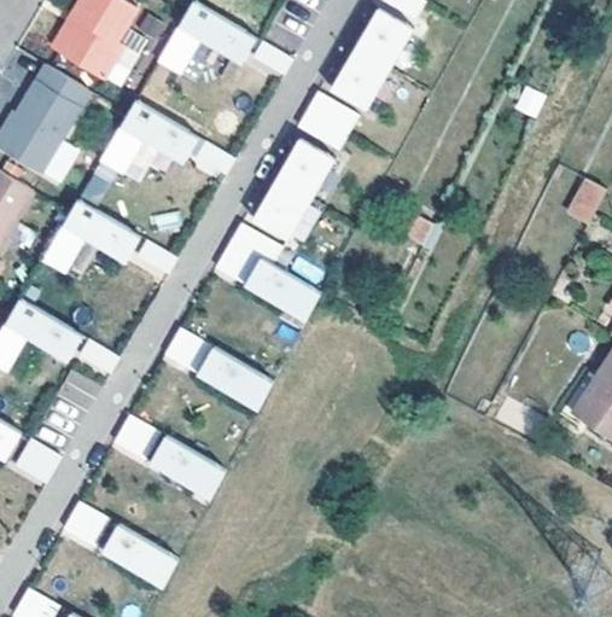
[(76,0),(68,15),(76,19),(57,52),(102,77),(121,46),(111,40),(132,5),(123,0),(76,0)]
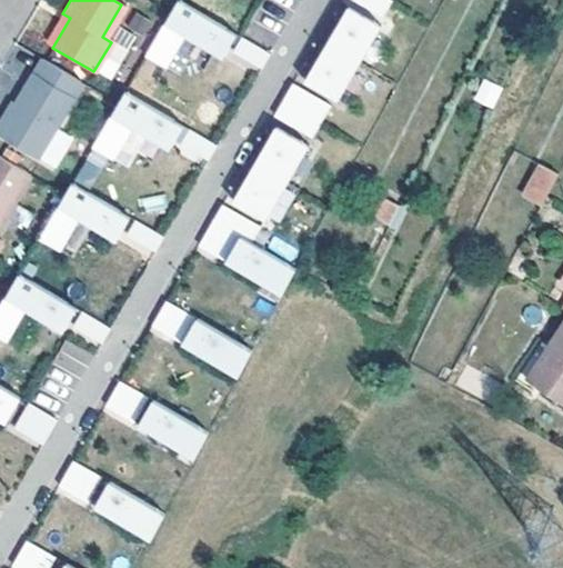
[(178,0),(147,56),(164,66),(183,33),(221,56),(234,33),(178,0)]
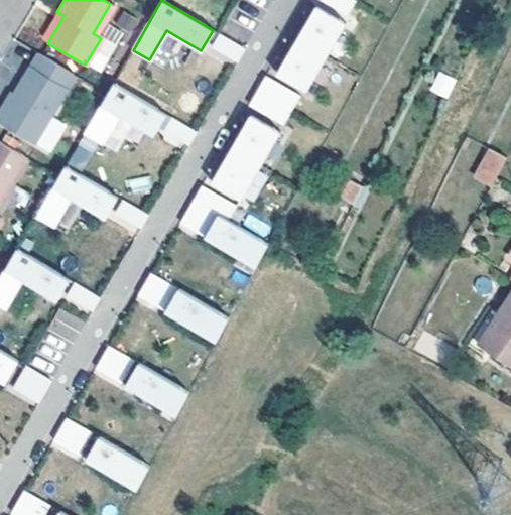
[(251,20),(263,1),(260,0),(240,0),(234,9),(251,20)]
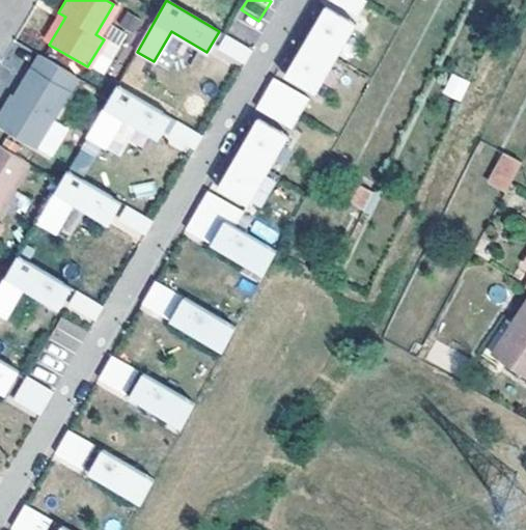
[(358,0),(323,0),(354,18),(362,2),(358,0)]
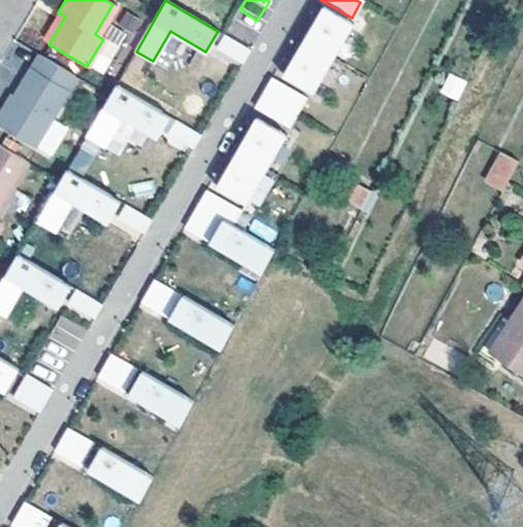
[(349,24),(321,7),(311,25),(301,41),(330,59),(349,24)]
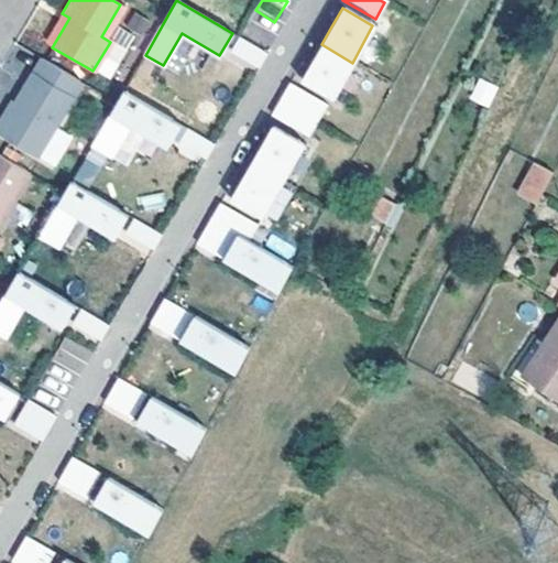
[(139,36),(146,22),(128,12),(120,26),(139,36)]
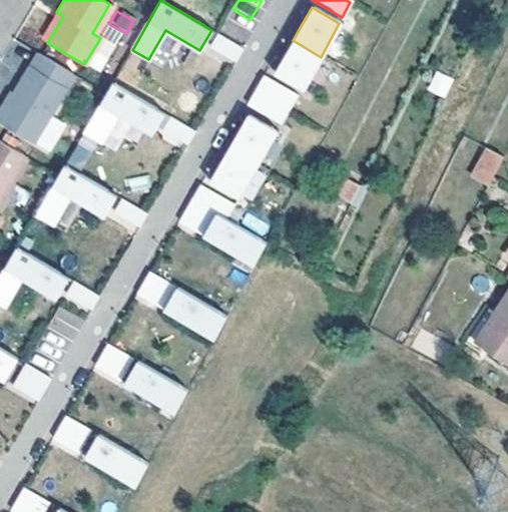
[(40,40),(47,43),(63,16),(56,12),(40,40)]
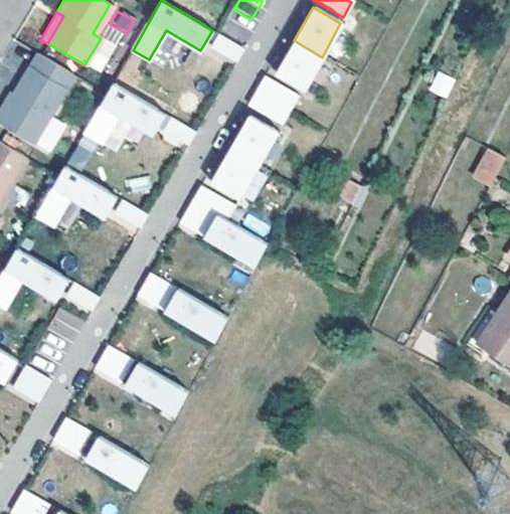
[(340,23),(322,57),(331,62),(350,29),(340,23)]
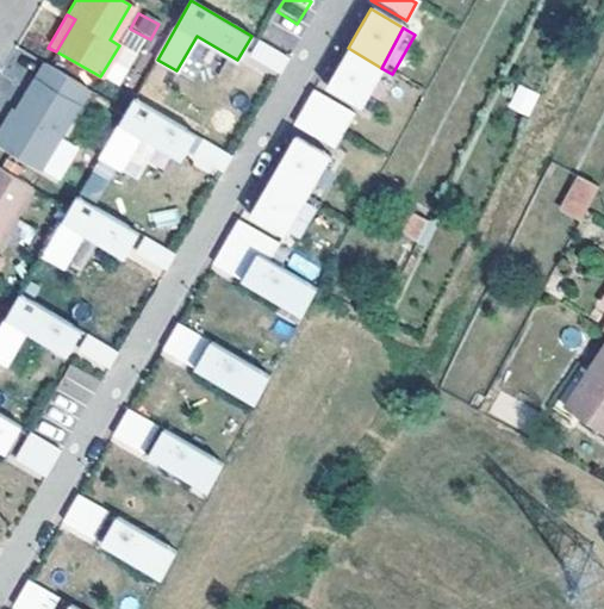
[(197,36),(176,70),(191,79),(211,44),(197,36)]
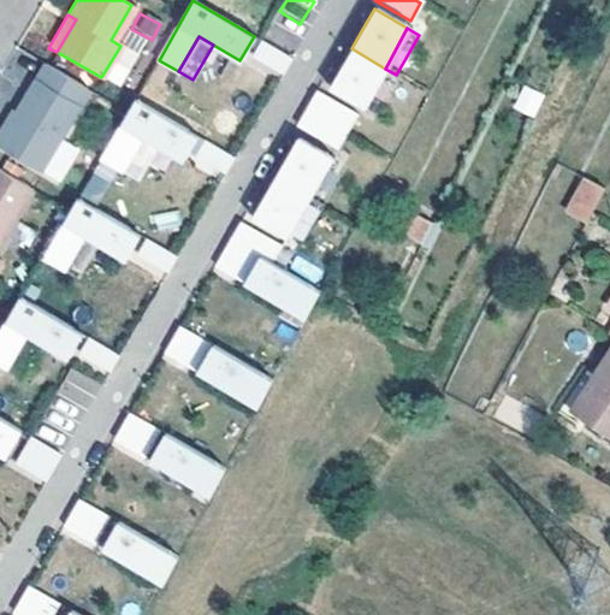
[(264,42),(254,58),(284,76),(292,60),(264,42)]
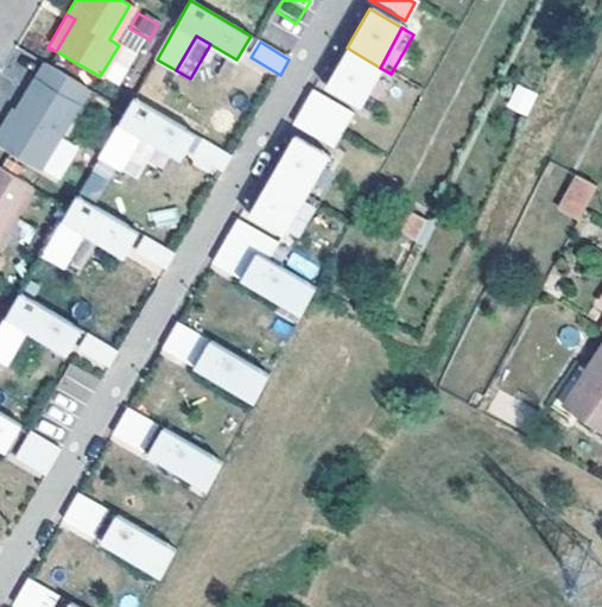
[(380,68),(347,48),(335,67),(323,88),(356,107),(380,68)]
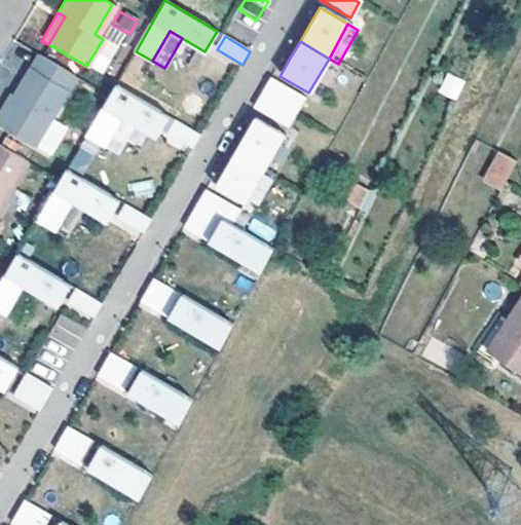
[(13,96),(15,98),(0,124),(0,128),(33,148),(75,76),(38,54),(13,96)]
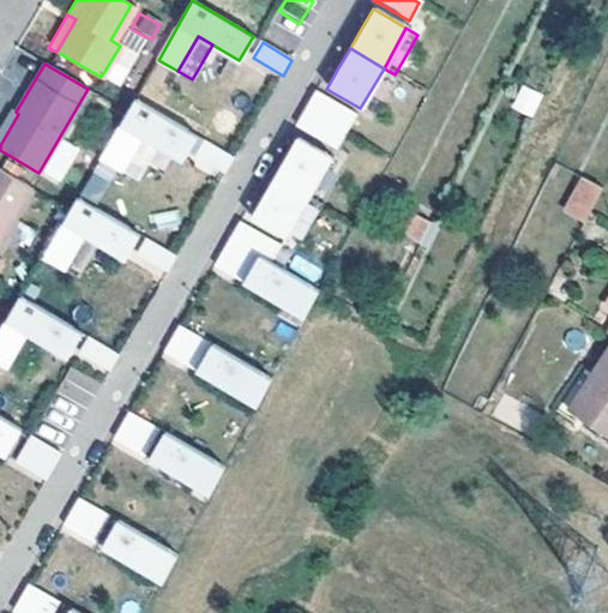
[(395,74),(384,68),(360,108),(372,115),(395,74)]
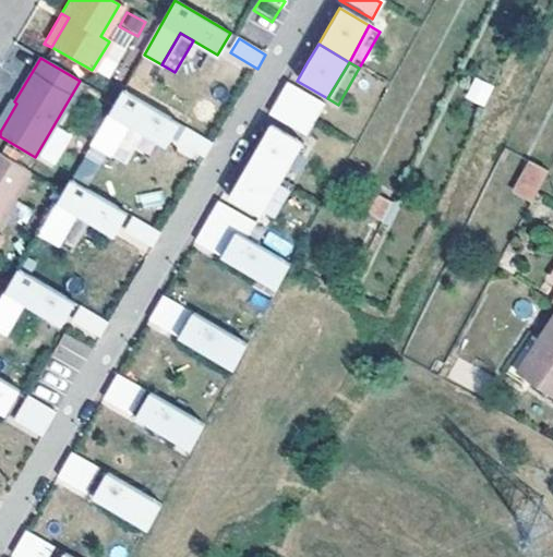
[(465,97),(480,105),(489,87),(473,80),(465,97)]
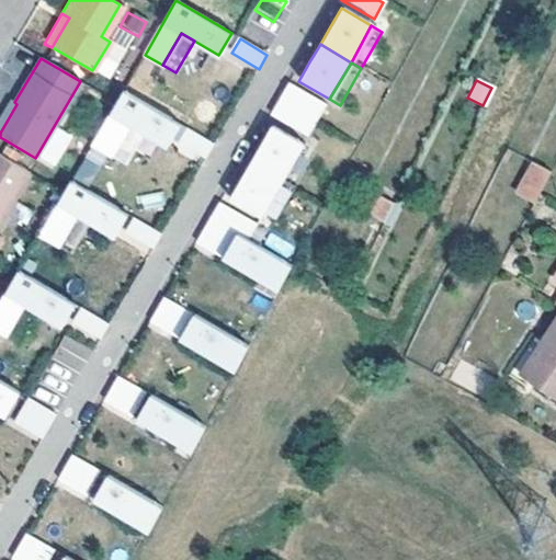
[(123,91),(92,144),(111,155),(129,123),(167,145),(179,123),(123,91)]
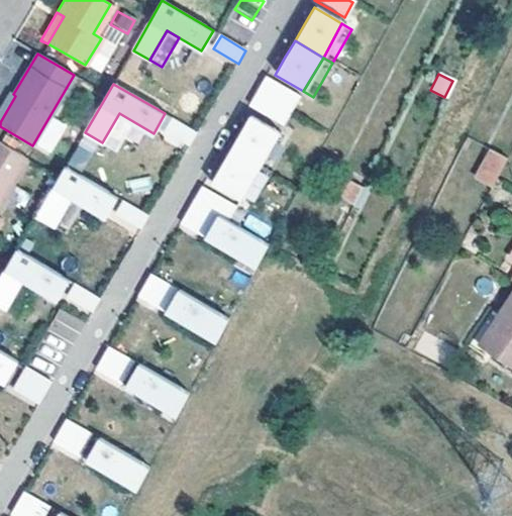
[(257,91),(247,107),(282,126),(291,111),(257,91)]
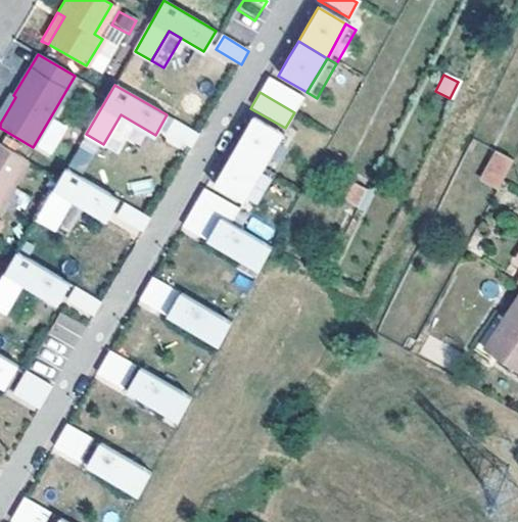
[(0,124),(15,97),(13,95),(10,93),(0,109),(0,124)]
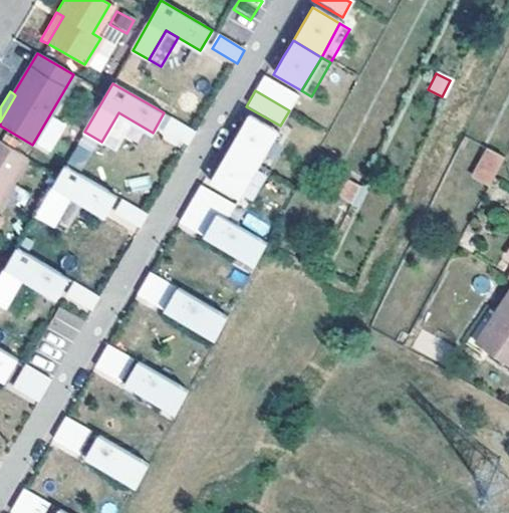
[(118,112),(101,142),(113,149),(131,119),(118,112)]
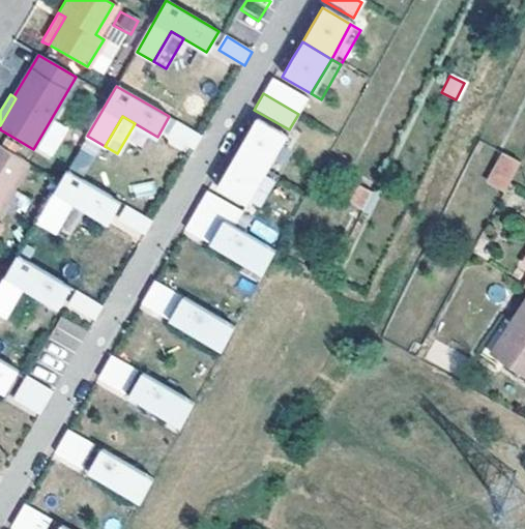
[(285,136),(257,119),(248,136),(237,153),(265,170),(285,136)]
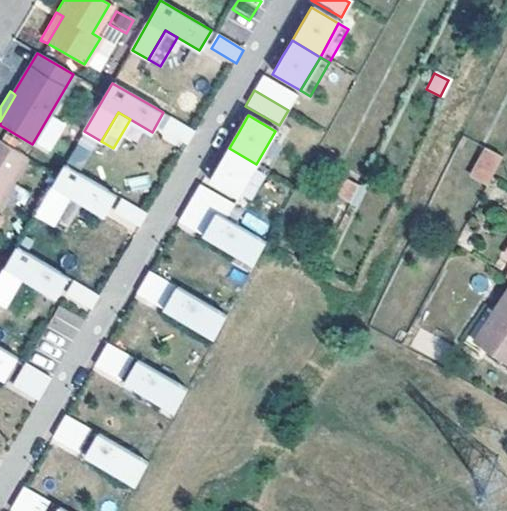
[(171,117),(164,130),(189,144),(196,131),(171,117)]
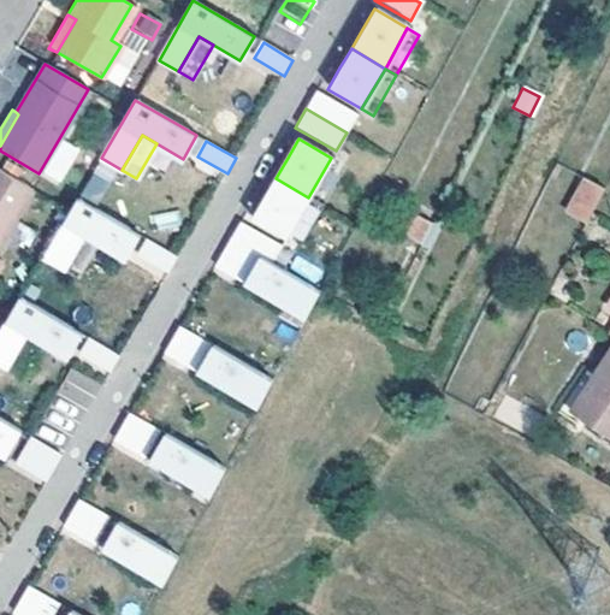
[(344,165),(331,158),(308,197),(320,205),(344,165)]
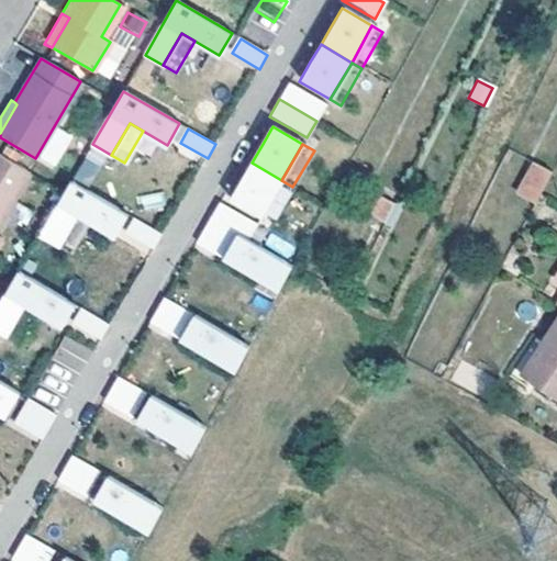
[(0,222),(29,171),(0,154),(0,222)]
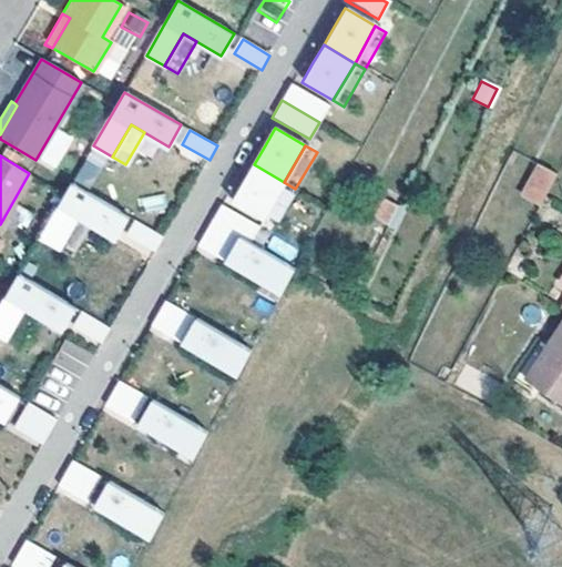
[(284,182),(254,164),(244,182),(233,202),(263,219),(284,182)]
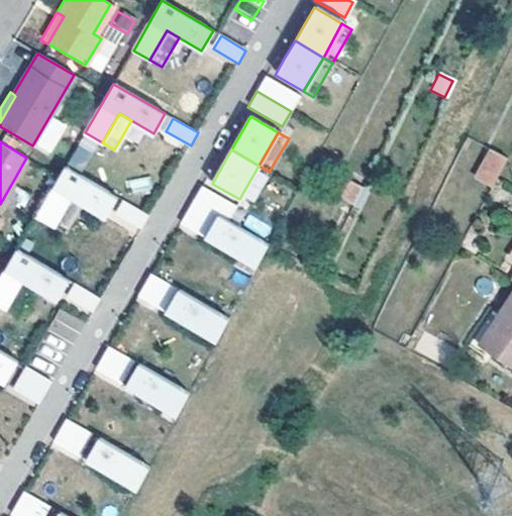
[(489,186),(503,160),(487,149),(472,177),(489,186)]
